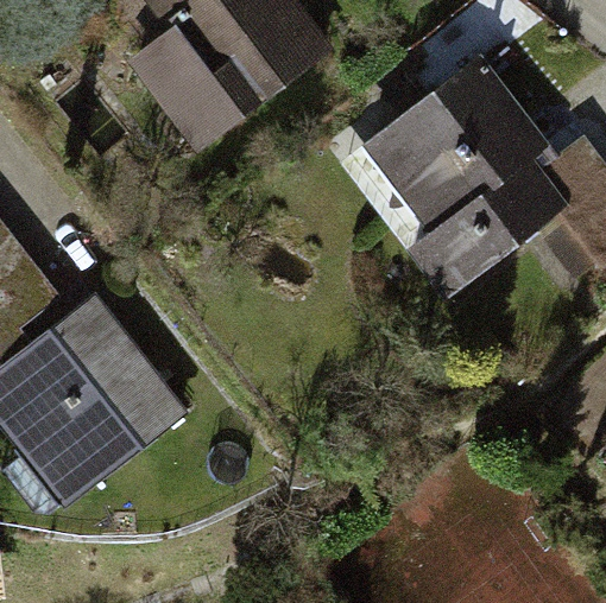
[(152,0),(172,24),(117,68),(197,167),(343,50),(303,0),(152,0)]
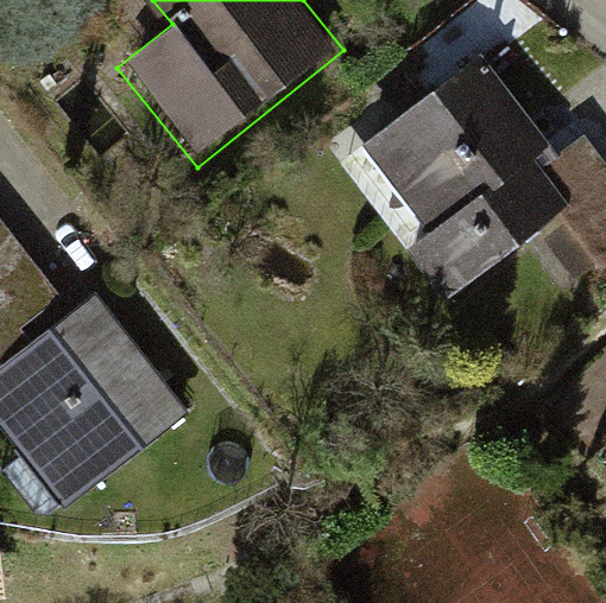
[(479,54),(361,146),(430,233),(528,157),(537,170),(559,153),(479,54)]
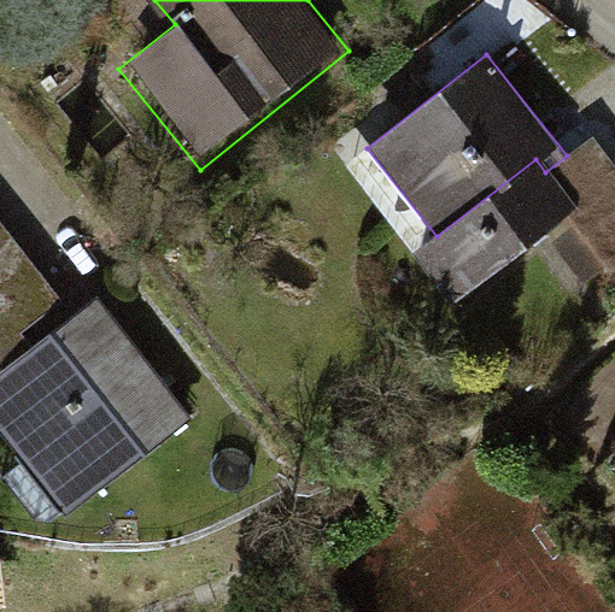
[(536,159),(437,236),(414,254),(454,305),(578,209),(591,225),(614,206),(614,162),(593,135),(567,156),(545,172),(536,159)]
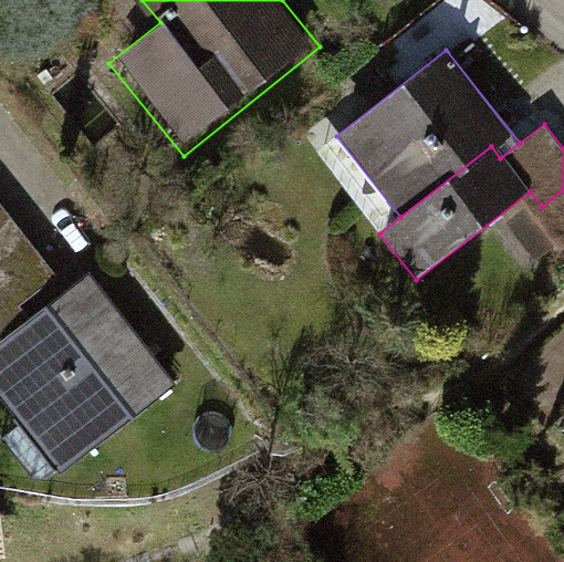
[(0,236),(17,224),(0,203),(0,236)]
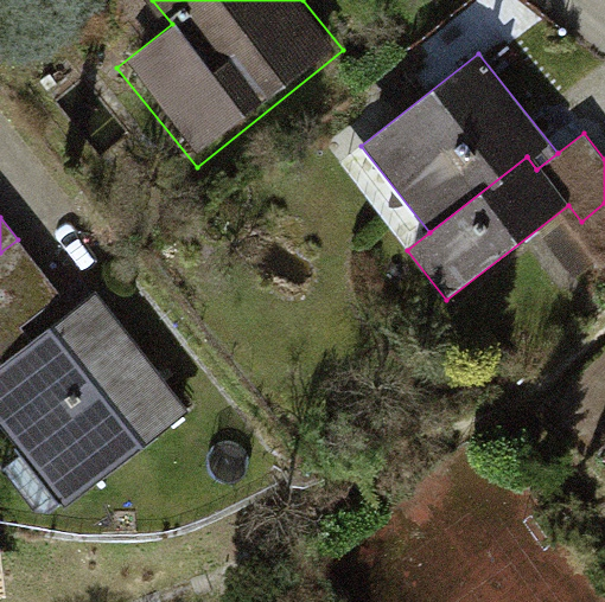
[(0,339),(59,293),(18,241),(0,254),(0,339)]
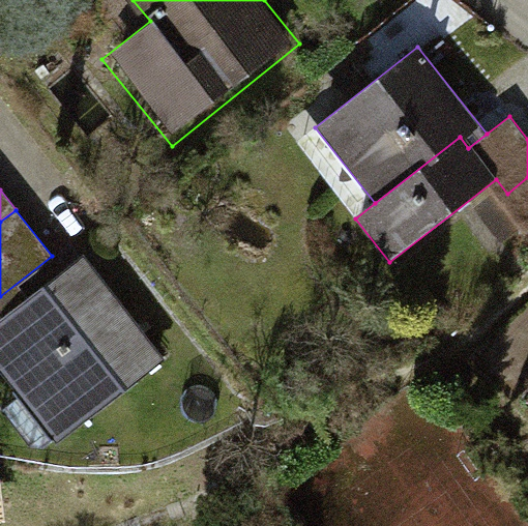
[(82,255),(0,320),(0,362),(64,442),(167,359),(82,255)]
